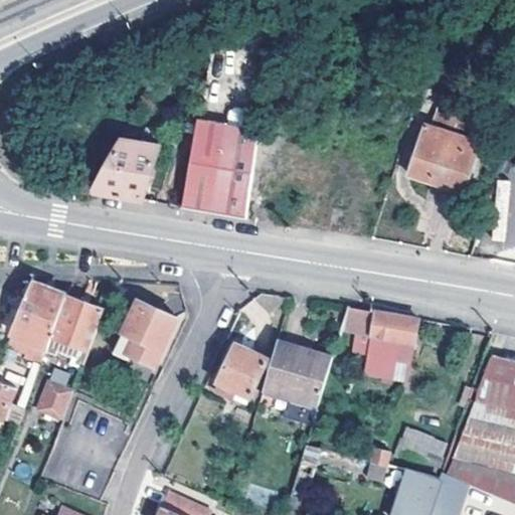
[(215,212),(246,217),(262,110),(239,107),(237,125),(202,119),(186,207),(215,212)]
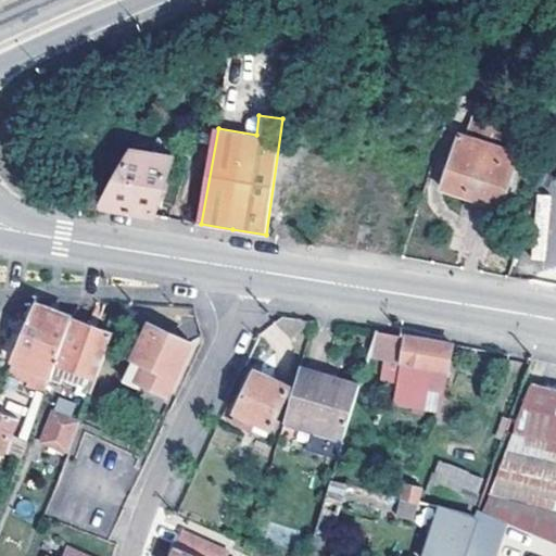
[(522,153),(520,152),(527,131),(491,119),(484,140),(464,135),(444,188),(504,206),(522,153)]
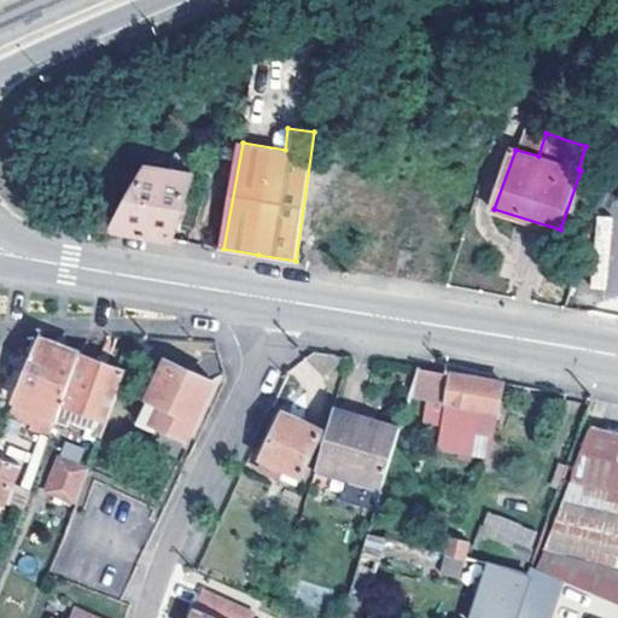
[(168,168),(192,181),(198,163),(175,152),(168,168)]
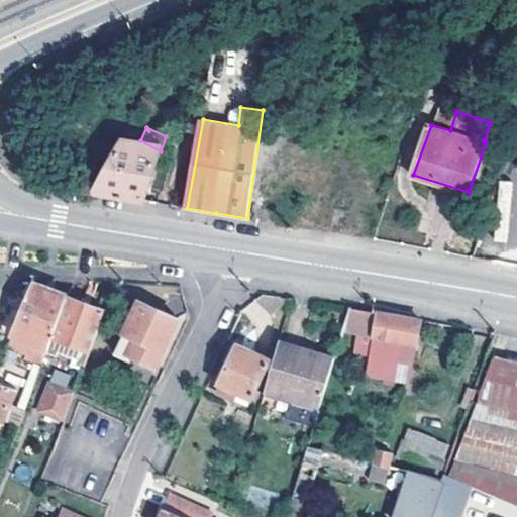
[(142,201),(145,193),(161,151),(140,140),(127,134),(97,193),(130,199),(142,201)]
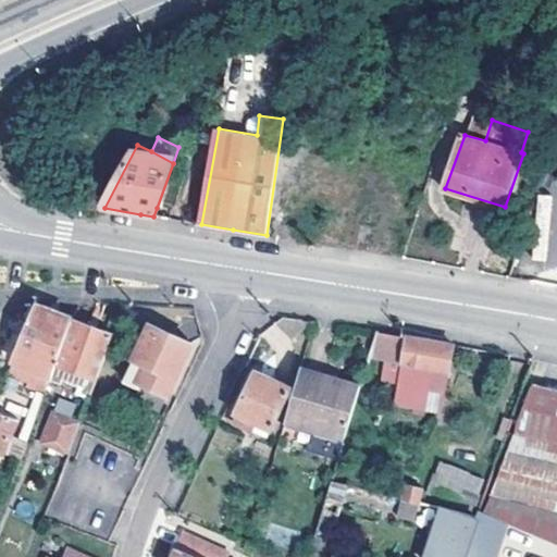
[(542,259),(553,196),(541,194),(530,258),(542,259)]
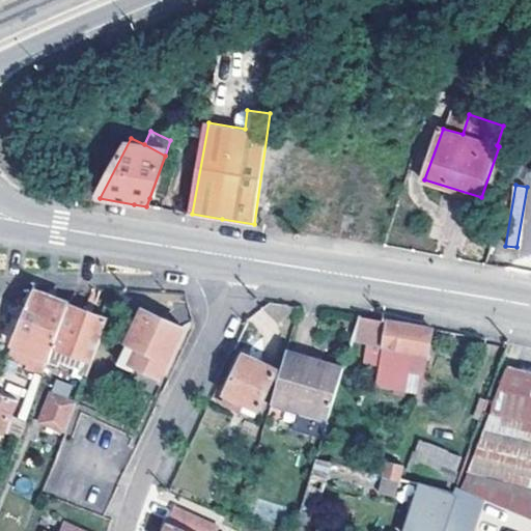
[(146,206),(157,208),(159,200),(149,198),(146,206)]
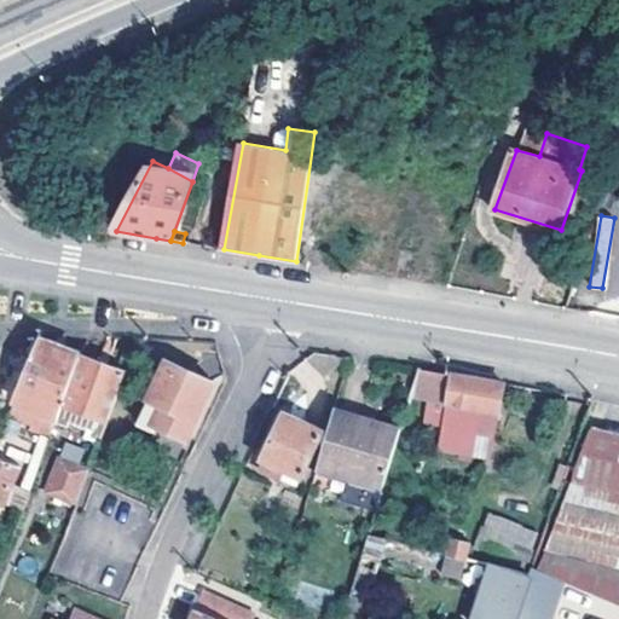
[(57,424),(63,405),(77,356),(44,340),(0,443),(0,502),(6,505),(35,432),(52,439),(57,424)]
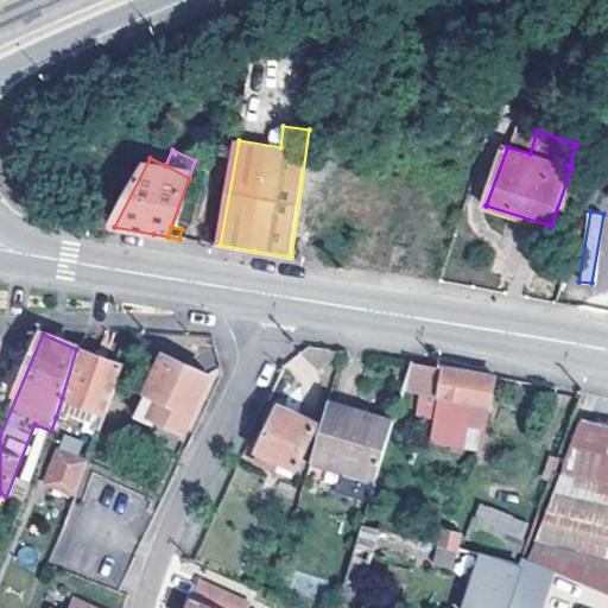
[(62,398),(107,413),(125,365),(76,349),(62,398)]
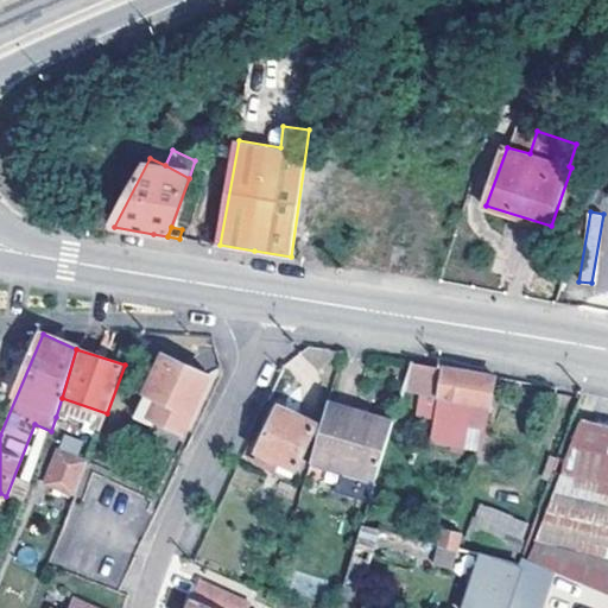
[(137,413),(159,425),(178,435),(208,377),(166,355),(137,413)]
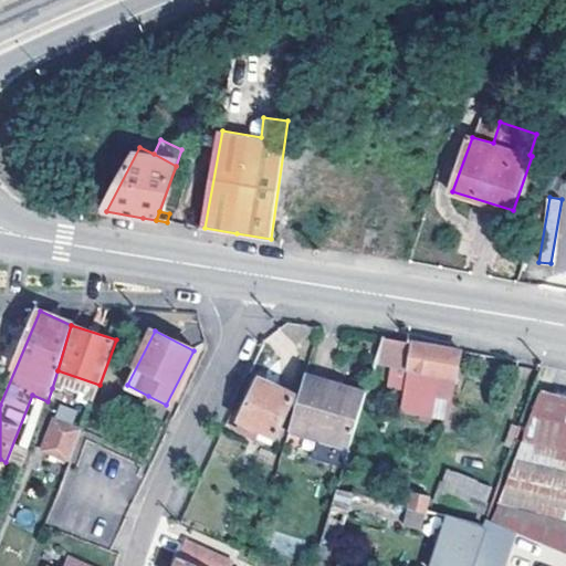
[(377,364),(401,368),(407,342),(385,337),(377,364)]
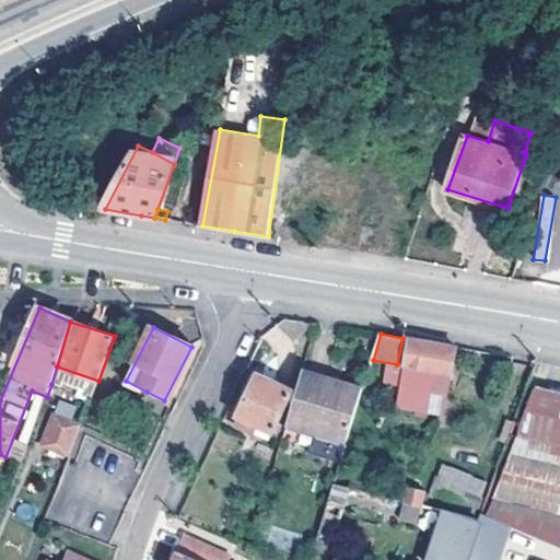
[(403,338),(397,364),(412,366),(410,388),(452,396),(458,347),(403,338)]
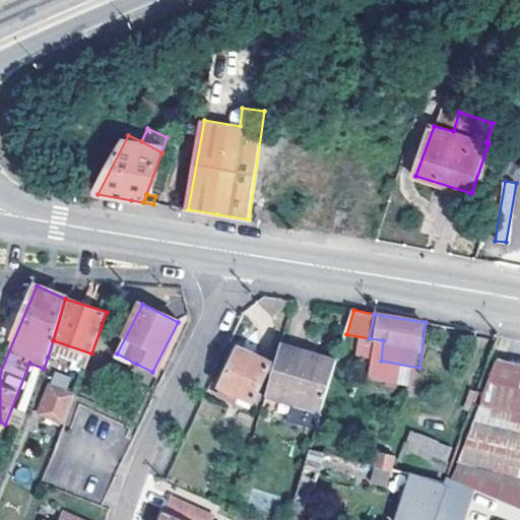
[(85,370),(91,353),(53,340),(48,356),(57,360),(58,355),(75,362),(74,366),(85,370)]
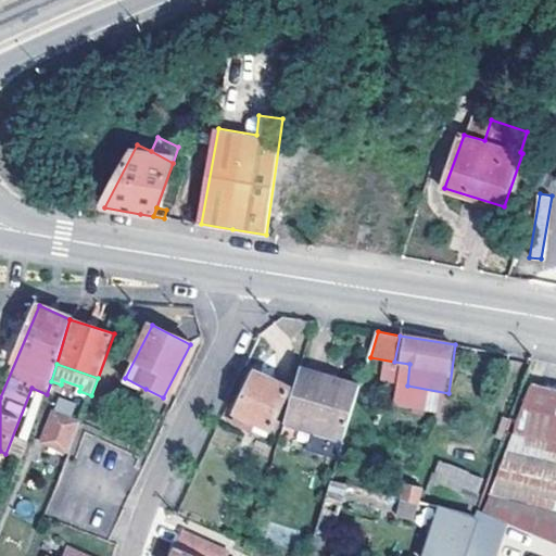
[(287,421),(345,440),(362,387),(302,370),(287,421)]
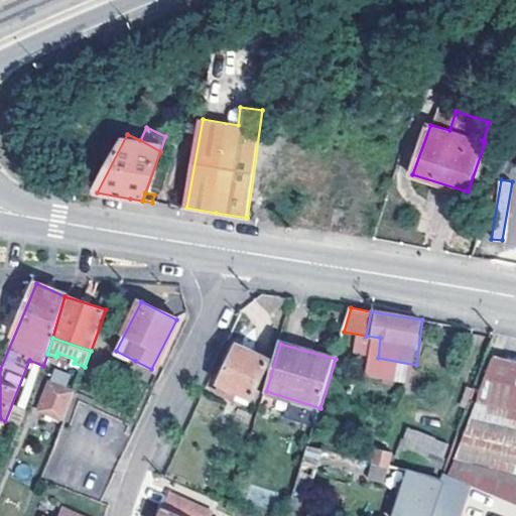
[(237,347),(217,391),(247,406),(269,361),(237,347)]
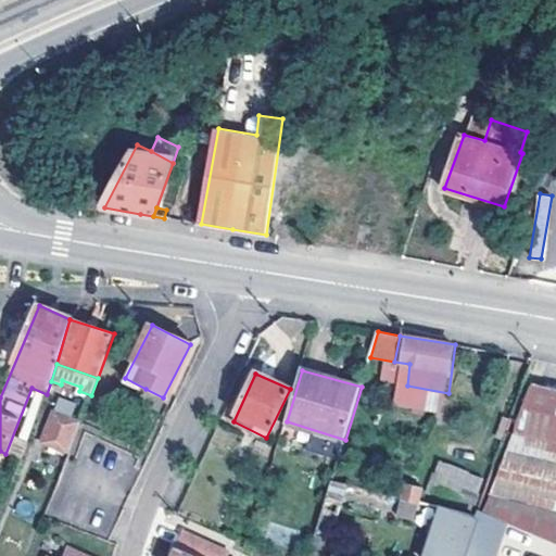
[(143,394),(146,389),(125,378),(123,384),(143,394)]
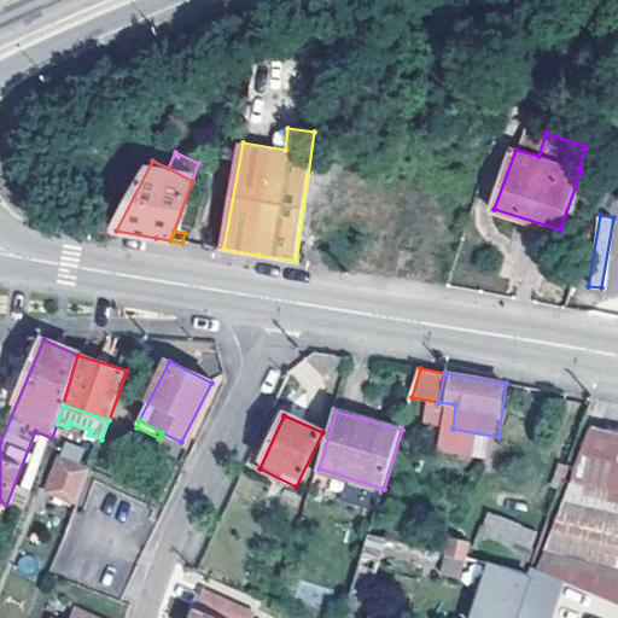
[(617,430),(594,424),(542,567),(617,601),(617,430)]
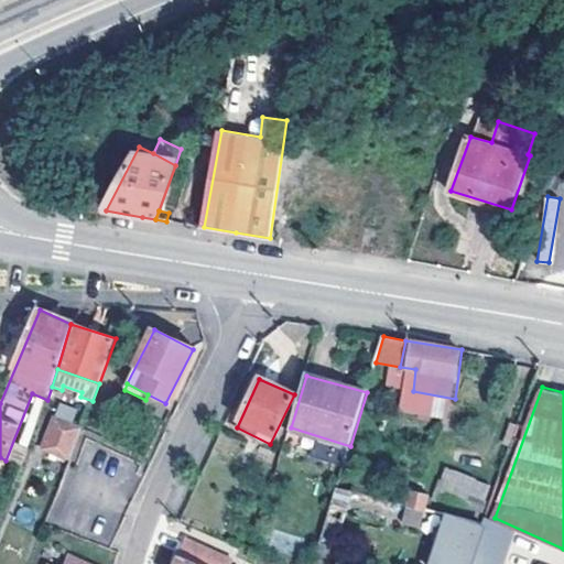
[(44,451),(69,461),(82,431),(55,421),(44,451)]
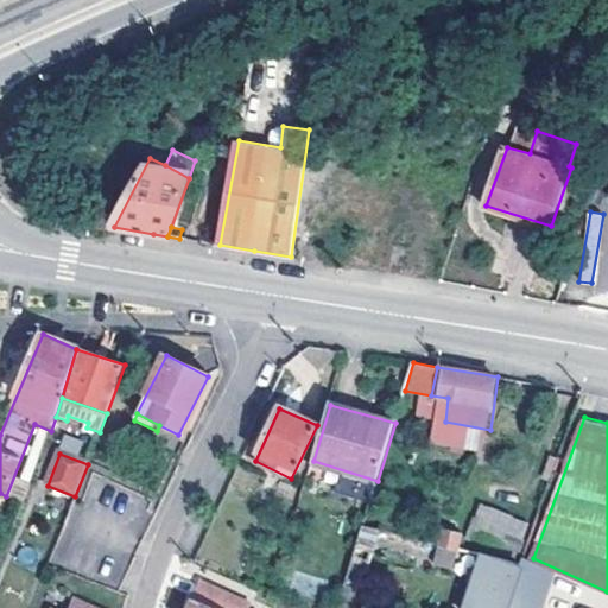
[(377,486),(378,481),(314,461),(311,468),(377,486)]
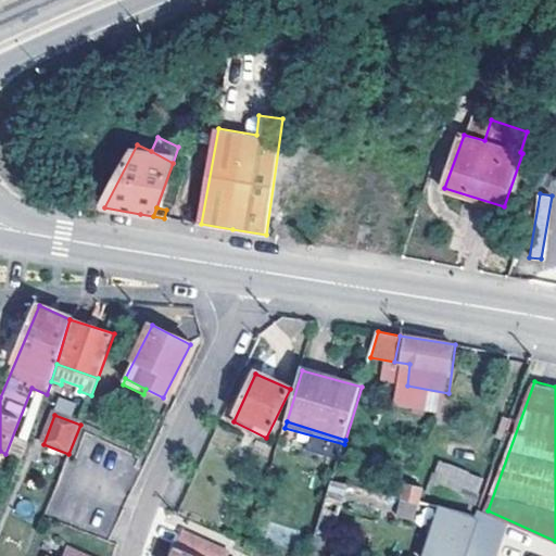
[(437,460),(427,491),(474,506),(483,476),(437,460)]
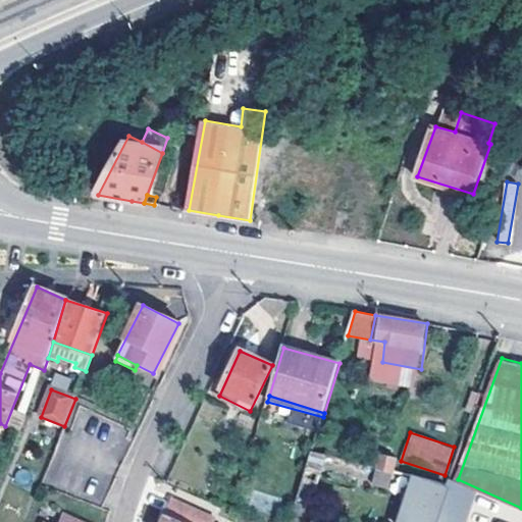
[(307,521),(329,448),(315,444),(291,521),(307,521)]
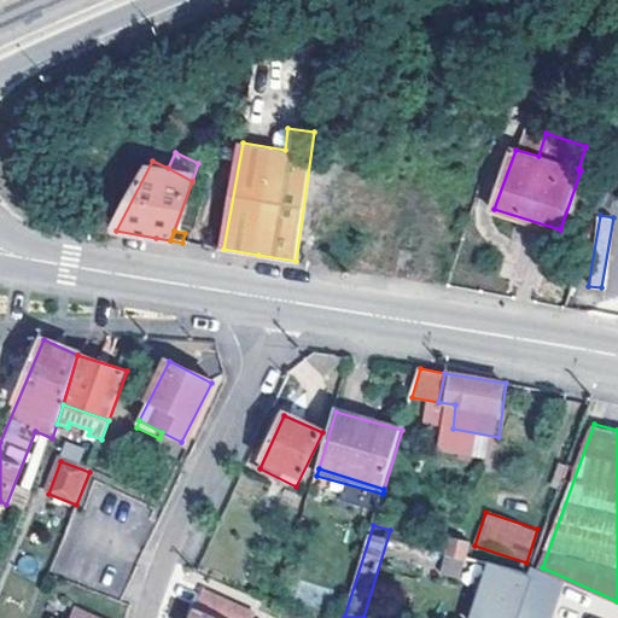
[(452,549),(470,554),(473,540),(455,534),(452,549)]
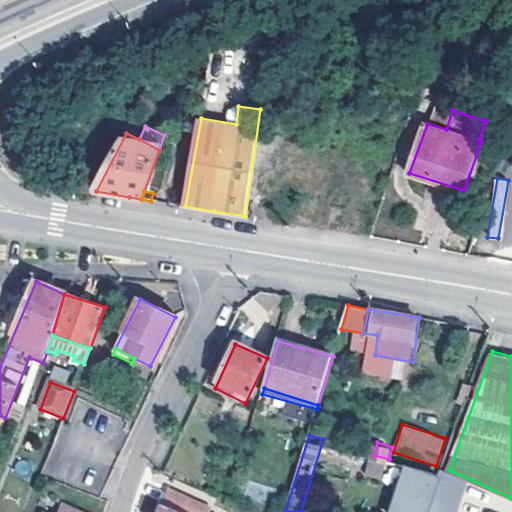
[(429,511),(440,475),(409,465),(394,511),(429,511)]
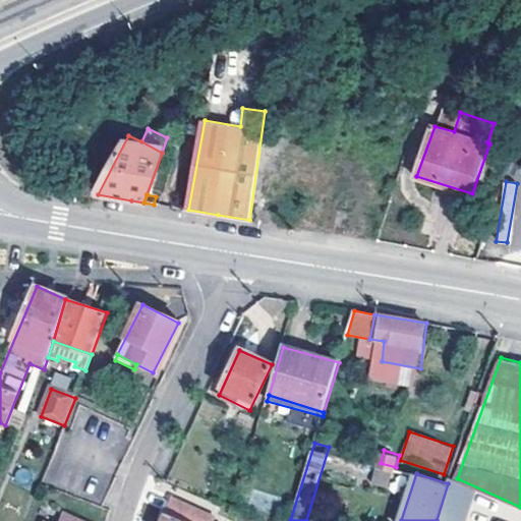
[(163,520),(212,520),(215,517),(174,499),(163,520)]
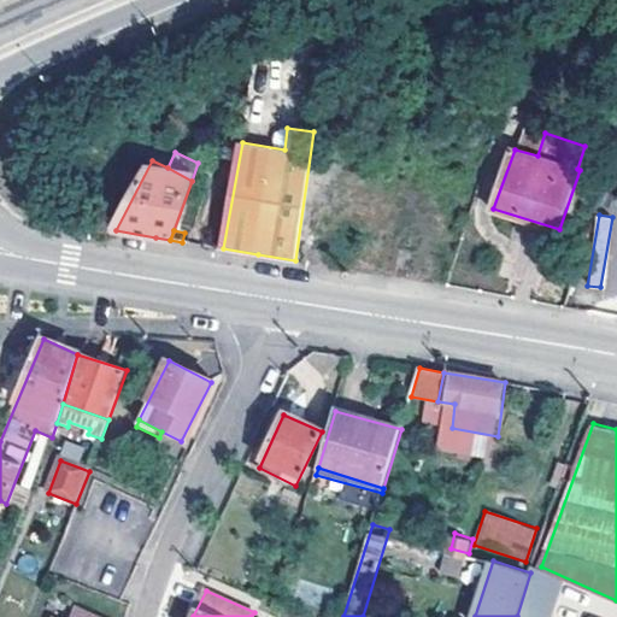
[(100,616),(76,606),(70,616),(56,616),(50,615),(48,616),(100,616)]
